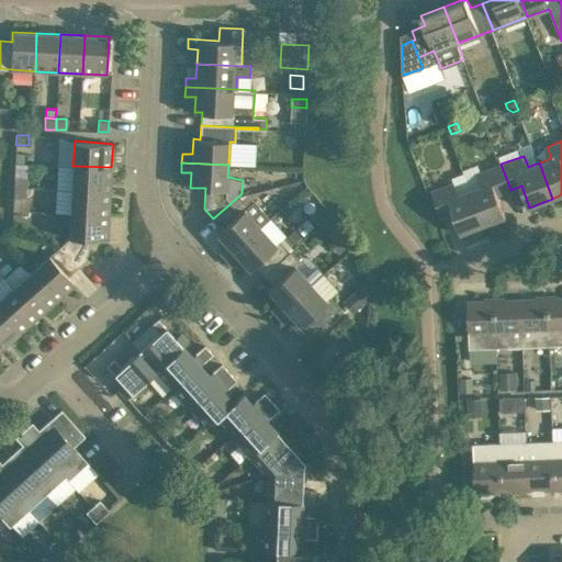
[(501,164),(478,172),(482,184),(471,189),(485,224),(506,216),(498,194),(510,190),(501,164)]
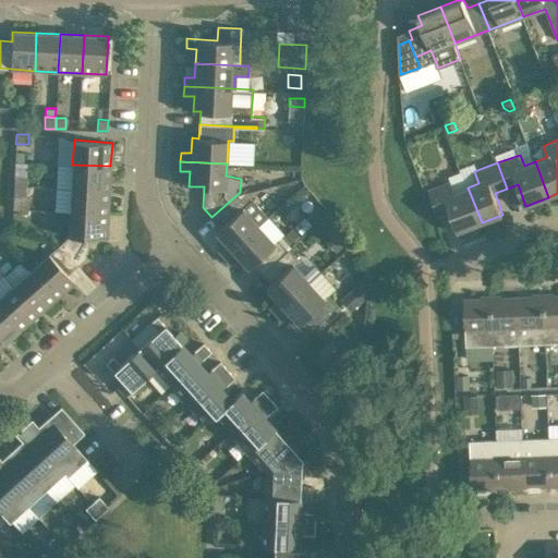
[(109,190),(110,166),(72,165),(71,187),(109,190)]
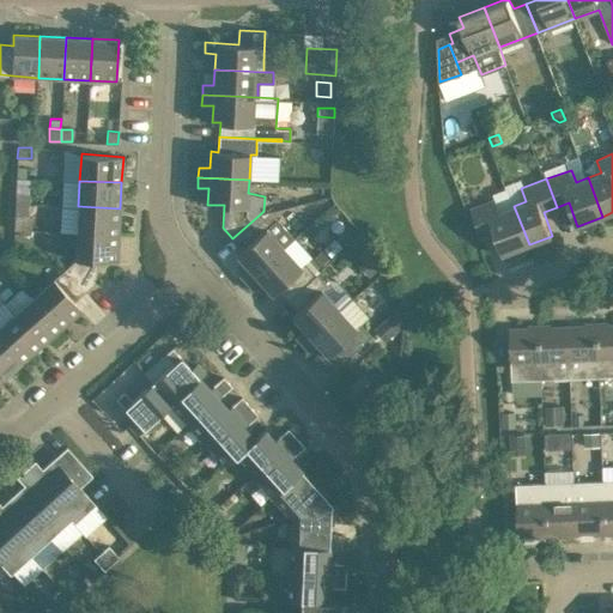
[(14,202),(29,204),(29,194),(16,193),(14,202)]
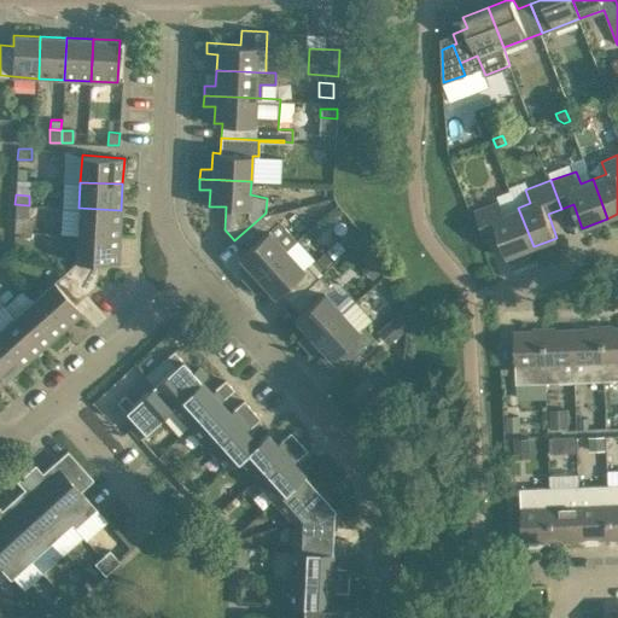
[(534,246),(518,208),(505,213),(500,199),(474,209),(485,238),(499,233),(507,256),(534,246)]
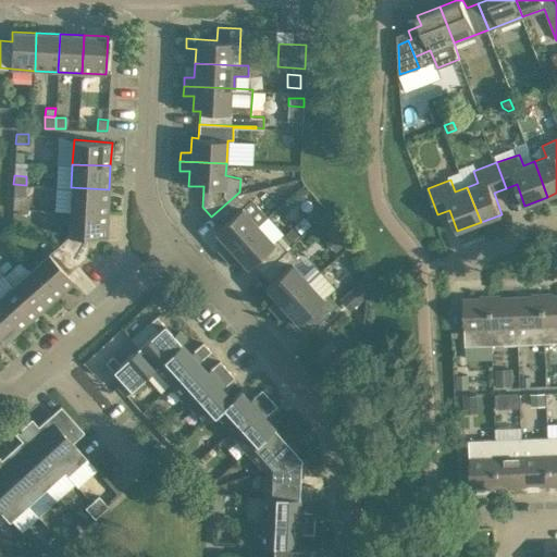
[(25,196),(26,185),(13,184),(13,195),(25,196)]
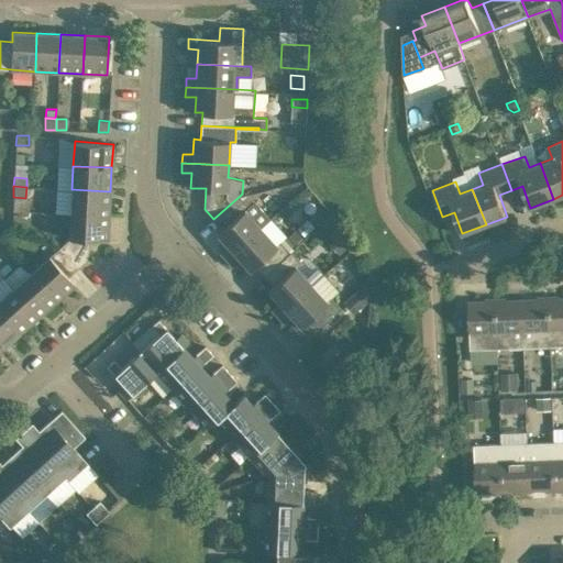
[(55,212),(70,213),(109,216),(110,191),(72,189),(56,188),(55,212)]
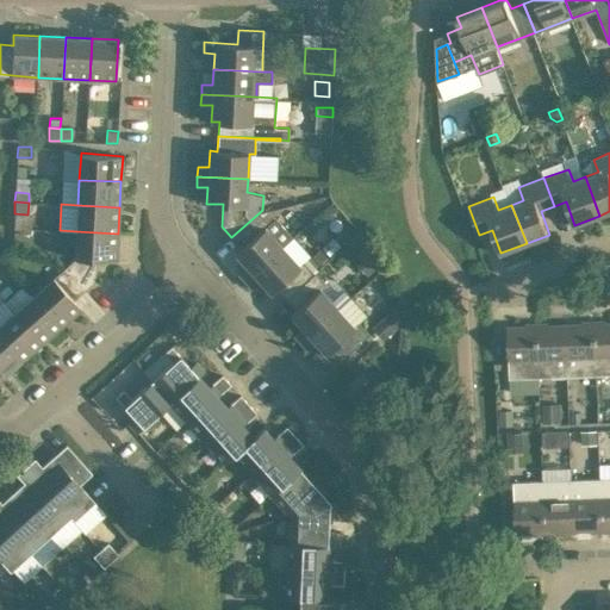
[(246,266),(238,273),(244,280),(282,246),(292,237),(275,218),(269,224),(260,213),(231,238),(241,248),(235,254),(246,266)]
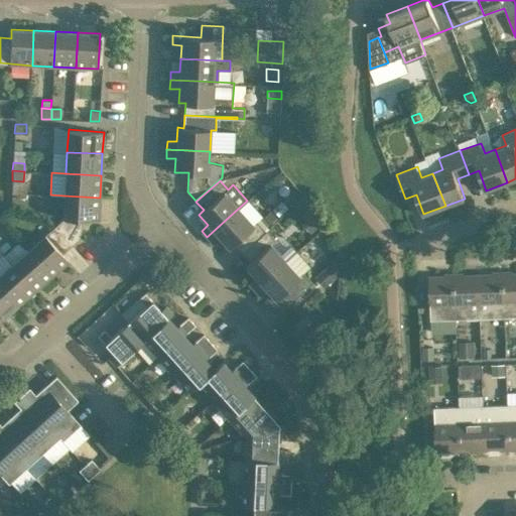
[(63,218),(54,226),(72,245),(81,237),(82,219),(99,220),(100,198),(65,196),(63,218)]
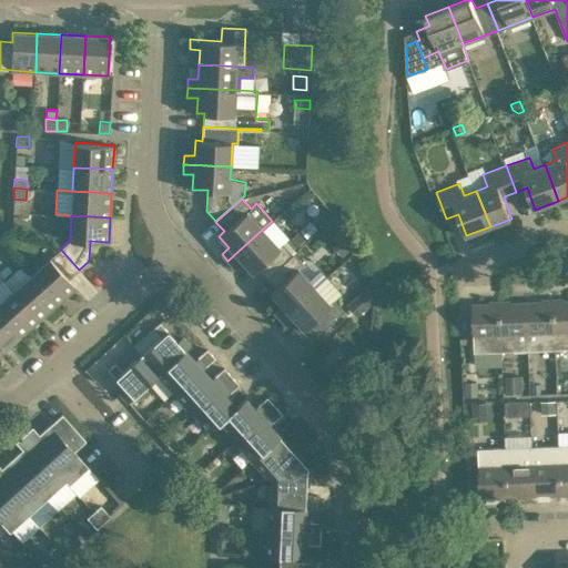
[(263,229),(227,261),(234,267),(242,261),(252,273),(257,267),(266,277),(293,254),(282,243),(279,246),(263,229)]
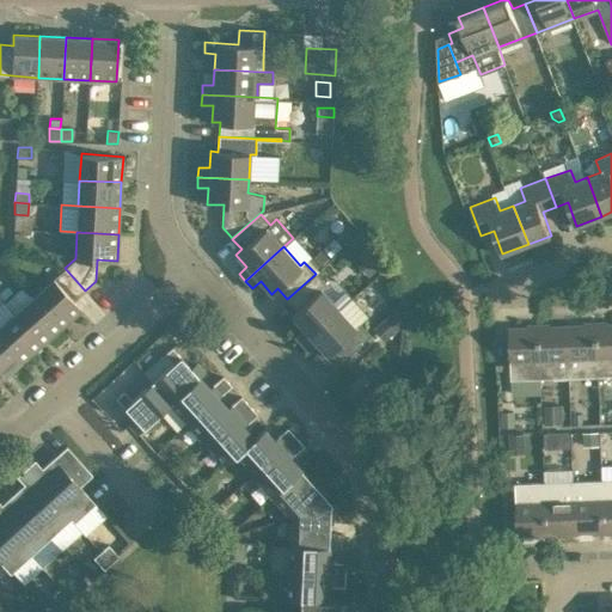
[(320,249),(311,258),(308,261),(317,269),(329,257),(320,249)]
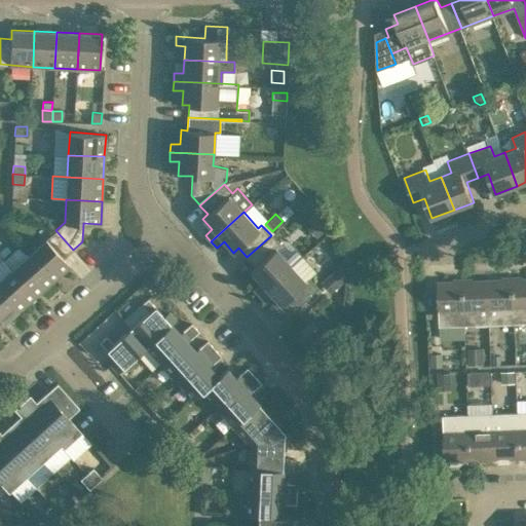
[(316,214),(308,221),(320,234),(328,228),(316,214)]
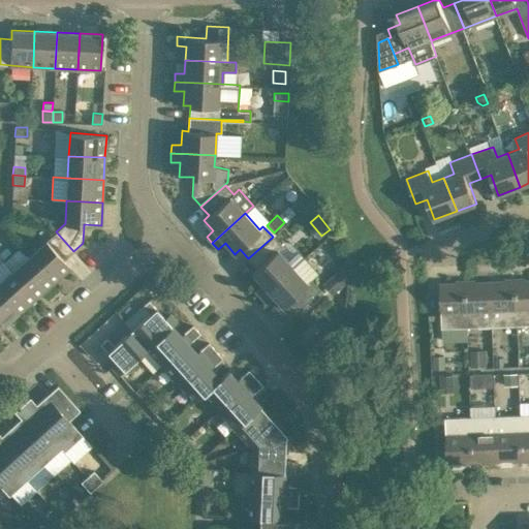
[(64,260),(73,251),(56,231),(29,255),(54,282),(70,268),(64,260)]
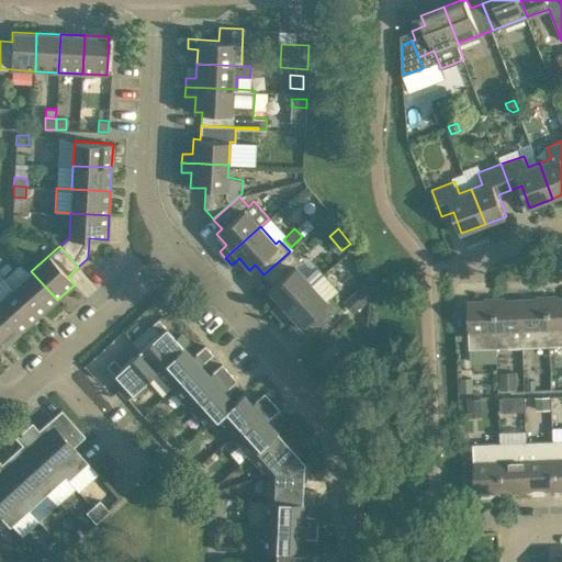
[(299,262),(290,251),(263,274),(272,284),(267,290),(278,301),(270,307),(277,314),(311,283),(295,266),(299,262)]
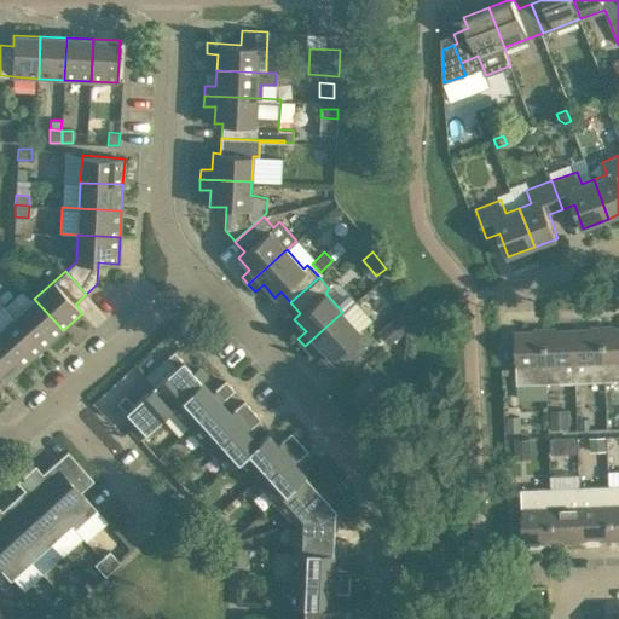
[(34,299),(15,316),(44,348),(63,330),(34,299)]
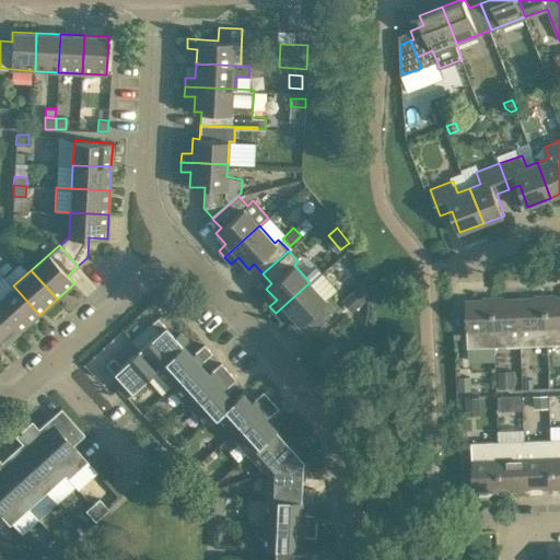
[(339,306),(329,295),(325,299),(310,282),(276,313),(281,321),(289,314),(299,325),(304,319),(314,330),(329,315),(339,306)]
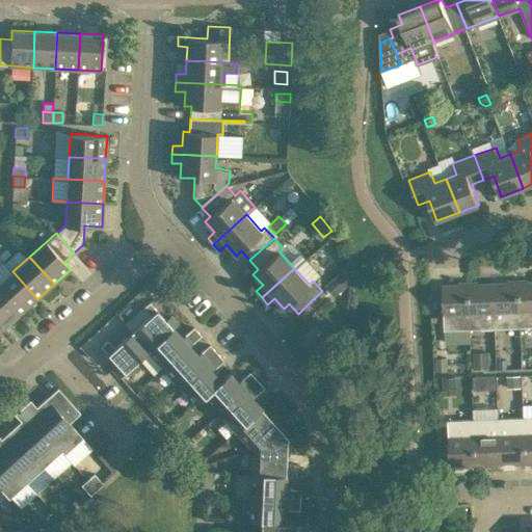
[(0,291),(20,314),(37,299),(12,271),(0,283),(0,291)]
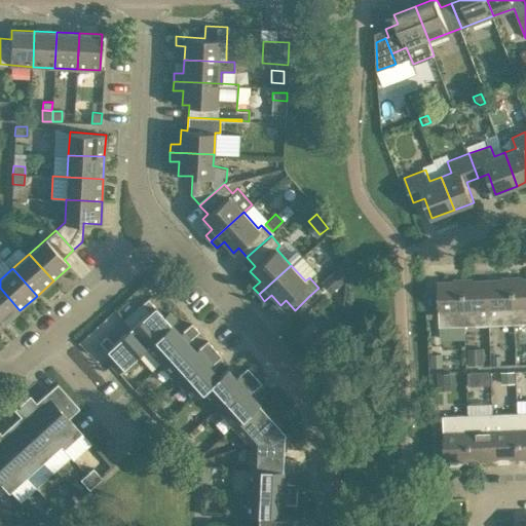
[(335,269),(324,279),(332,289),(342,279),(344,278),(336,270),(335,269)]
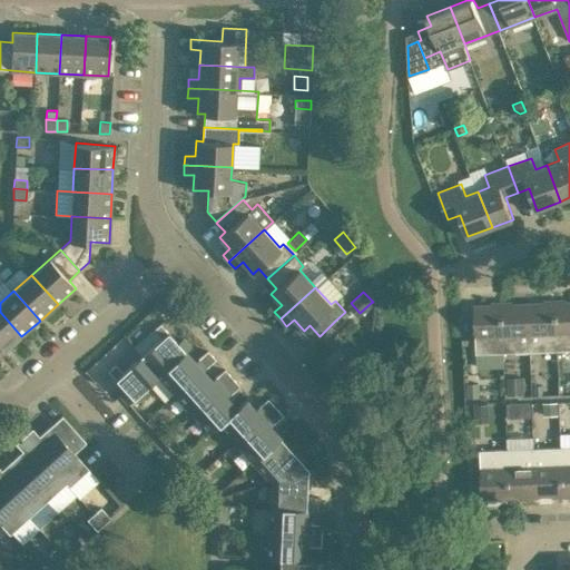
[(569,301),(556,302),(558,350),(569,349),(569,301)]
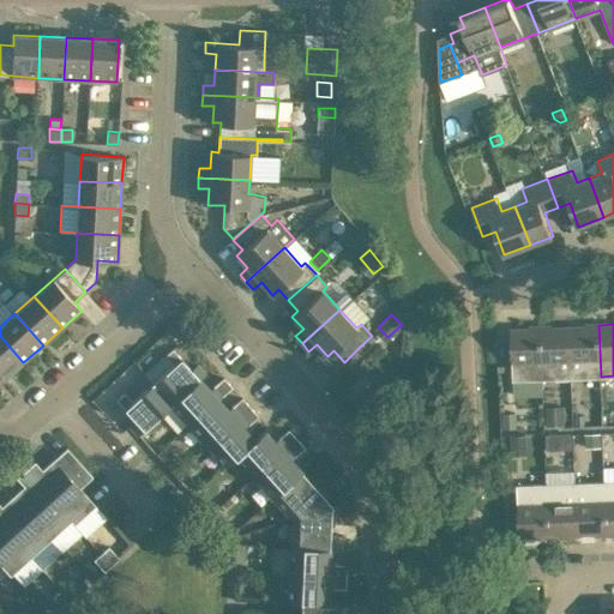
[(599,325),(570,326),(571,378),(601,377),(599,325)]
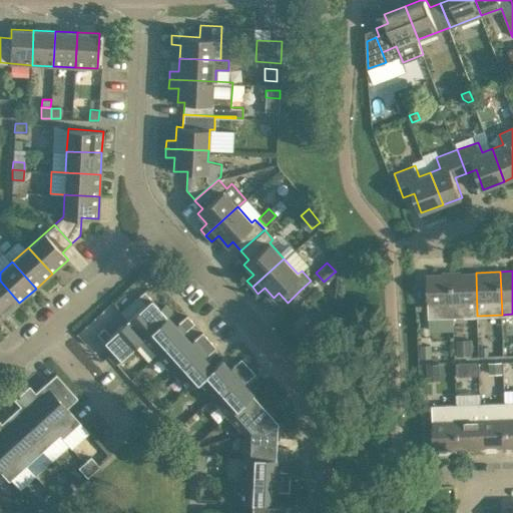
[(427,274),(428,296),(429,318),(453,317),(451,273),(427,274)]
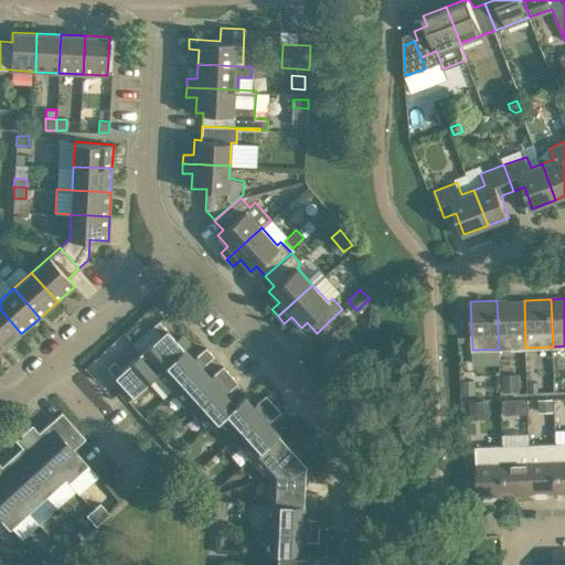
[(524,300),(497,300),(499,349),(525,348),(524,300)]
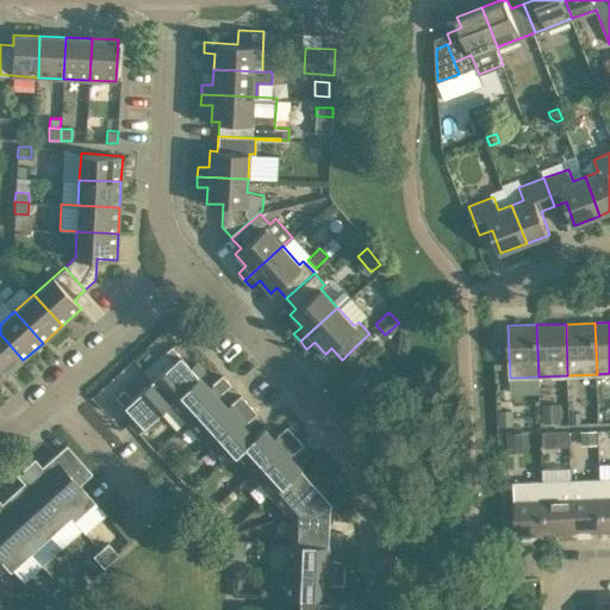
[(0,334),(0,372),(4,377),(23,360),(0,334)]
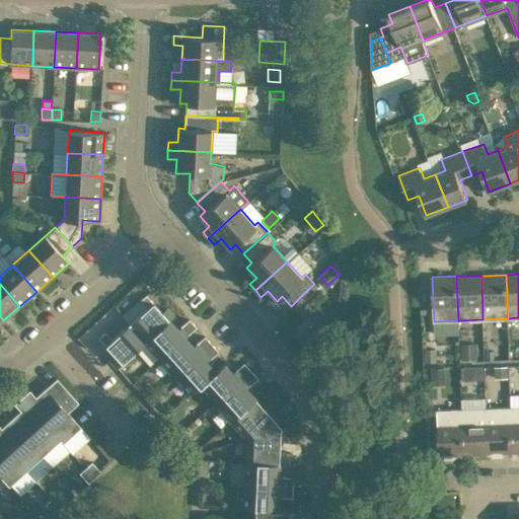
[(146,308),(129,323),(145,342),(169,320),(173,316),(166,308),(162,312),(146,294),(139,300),(146,308)]
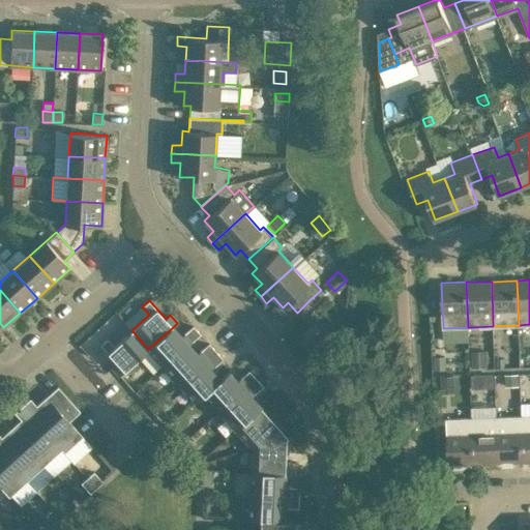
[(148,349),(164,366),(188,345),(201,333),(193,325),(181,336),(173,327),(148,349)]
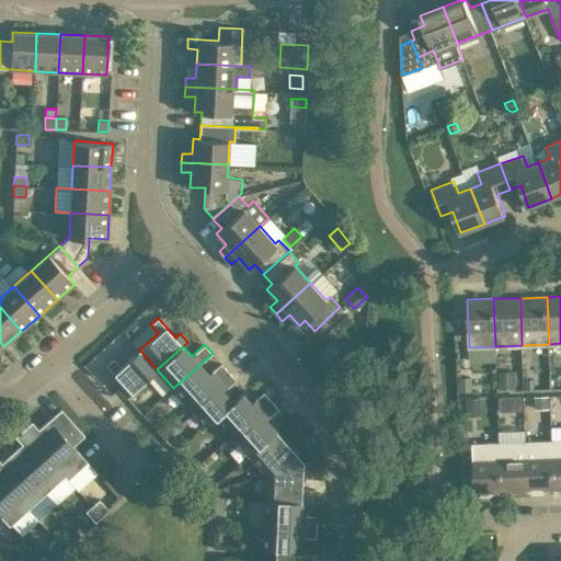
[(157,369),(139,350),(122,366),(114,358),(106,365),(124,384),(118,388),(126,397),(157,369)]
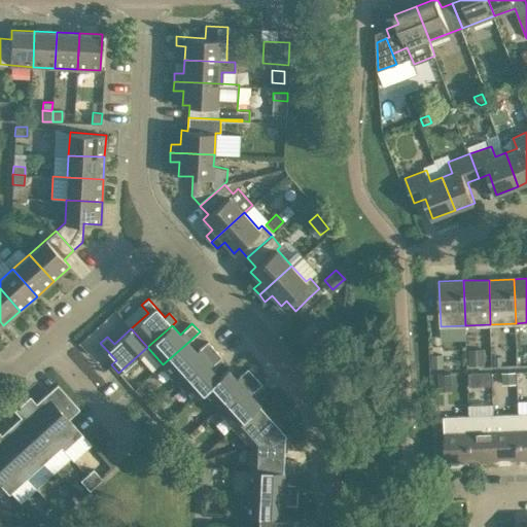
[(163,364),(178,381),(214,349),(208,341),(196,351),(187,343),(163,364)]
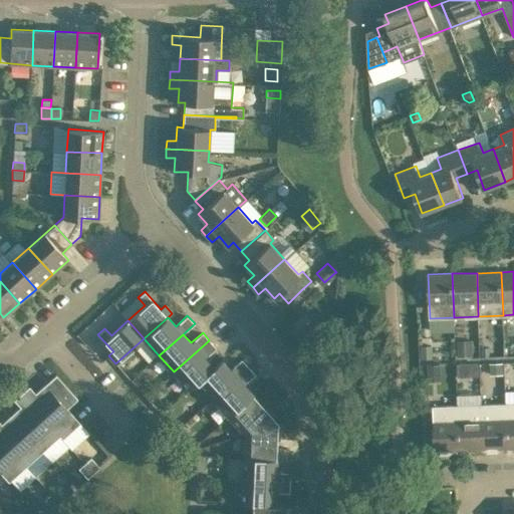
[(190,390),(198,381),(197,381),(213,367),(205,358),(216,347),(209,340),(174,371),(190,390)]
